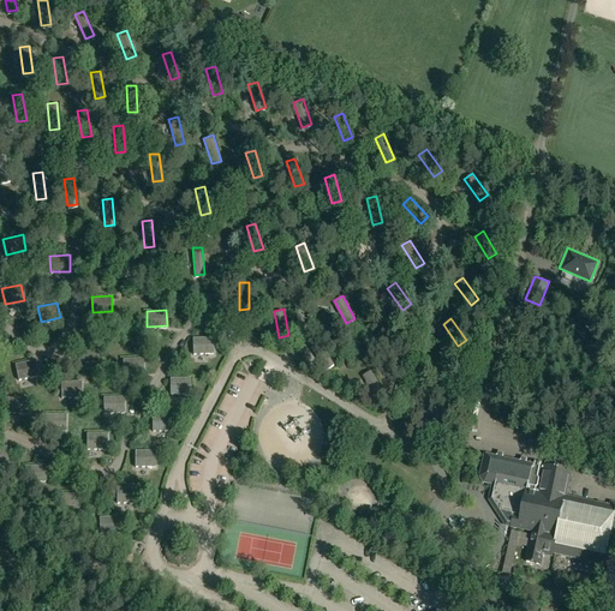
[(386,328),(378,334),(393,355),(401,349),(386,328)]
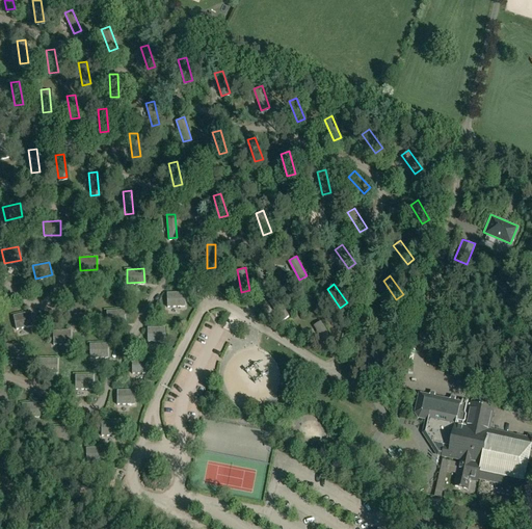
[(167,305),(184,305),(184,291),(166,291),(167,305)]
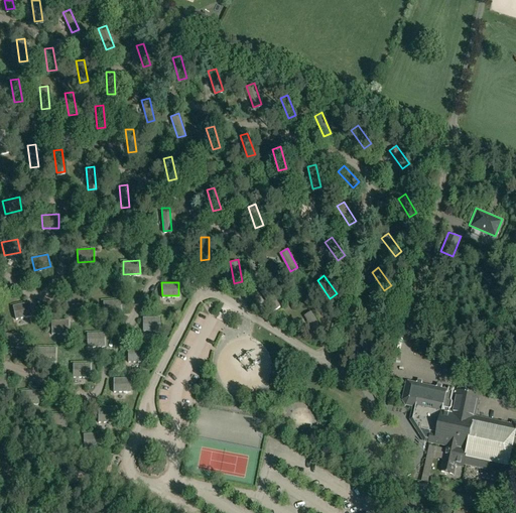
[(273,309),(280,304),(268,286),(261,290),(273,309)]
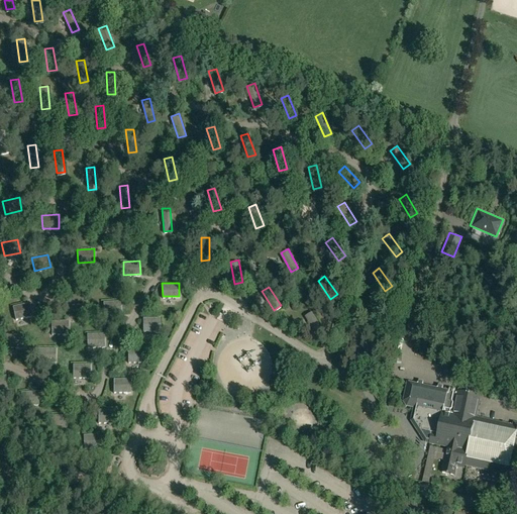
[(83,302),(82,289),(65,290),(67,303),(83,302)]
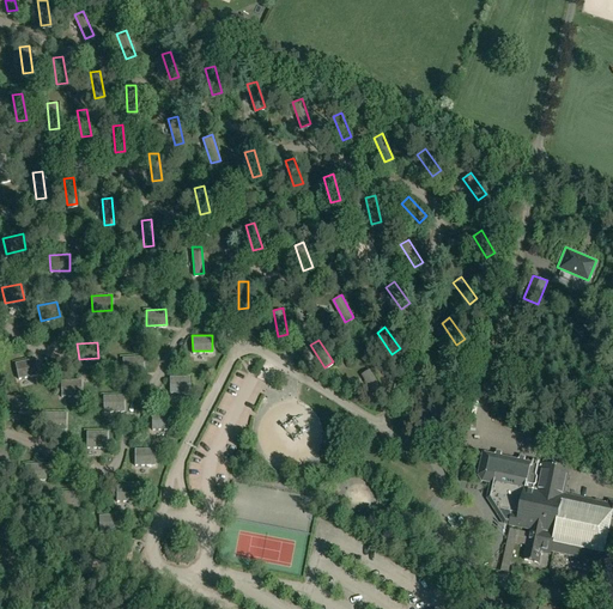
[(122,357),(123,372),(144,371),(143,355),(122,357)]
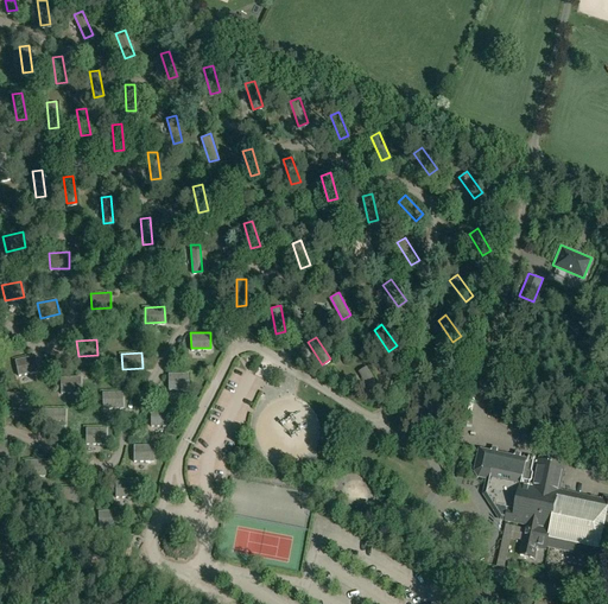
[(432,354),(424,360),(438,381),(447,375),(432,354)]
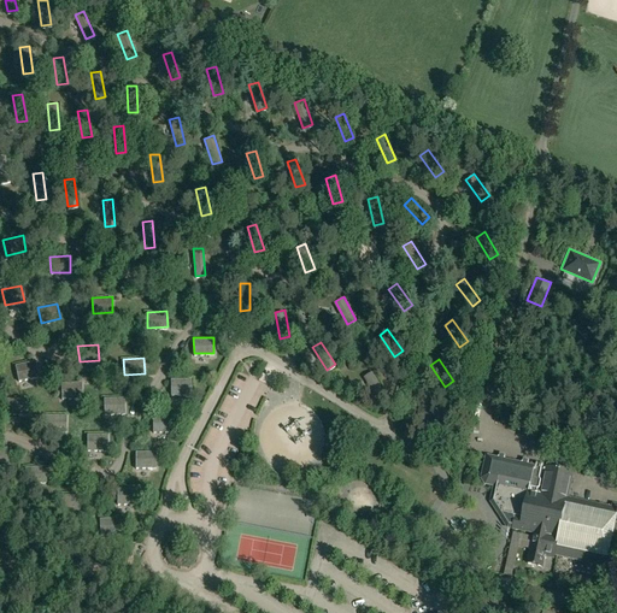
[(37,375),(35,360),(15,364),(18,379),(37,375)]
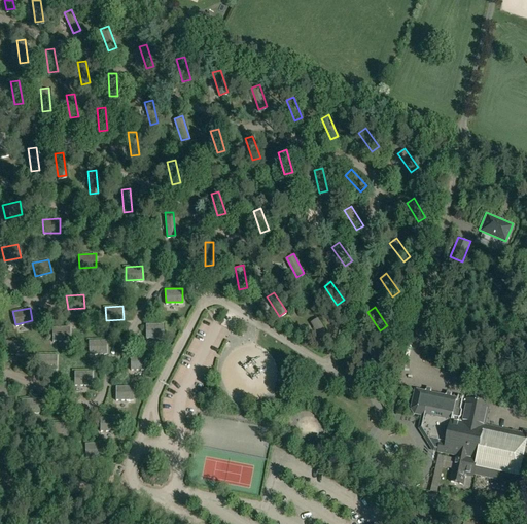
[(323,341),(330,337),(318,317),(311,321),(323,341)]
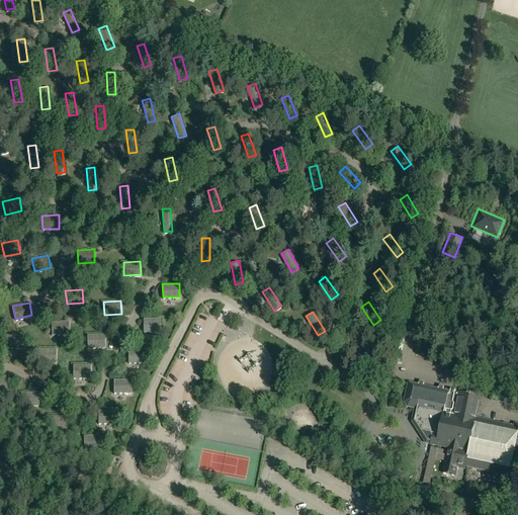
[(144,331),(160,330),(160,317),(144,318),(144,331)]
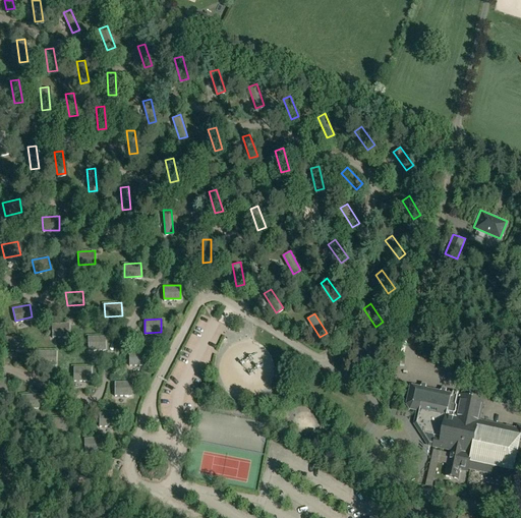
[(68,322),(52,323),(52,336),(69,335),(68,322)]
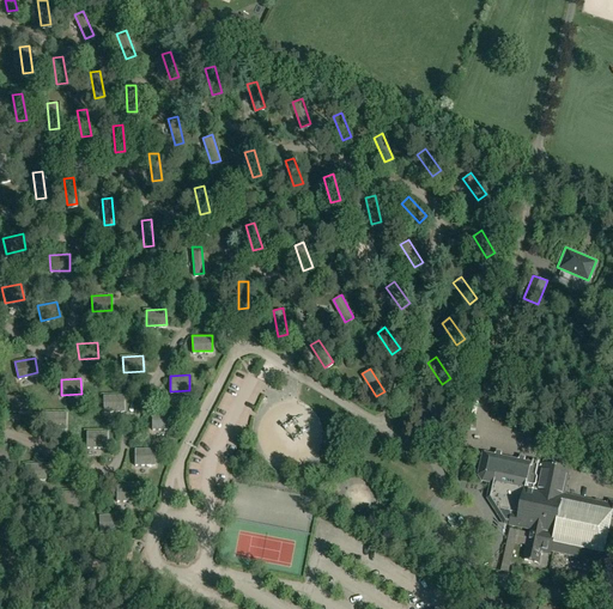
[(26,395),(7,394),(6,410),(26,410),(26,395)]
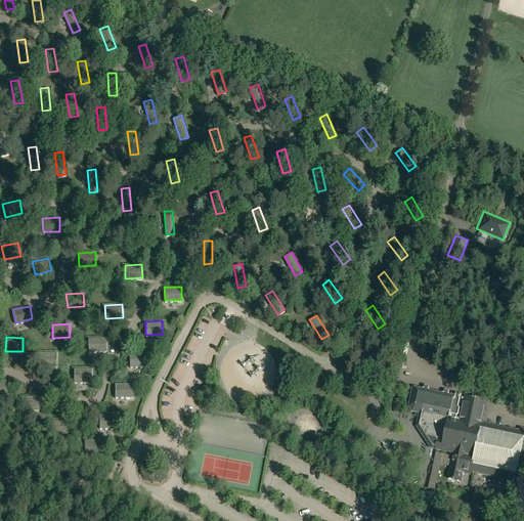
[(88,351),(105,350),(105,337),(88,338),(88,351)]
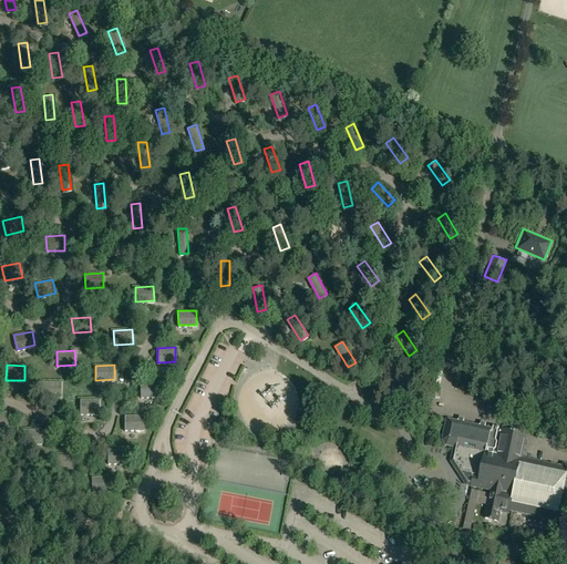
[(397,378),(390,382),(403,403),(410,398),(397,378)]
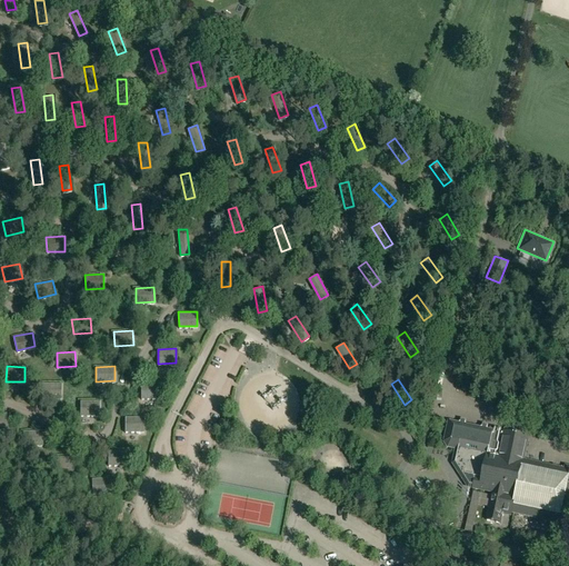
[(61,383),(42,383),(42,397),(60,397),(61,383)]
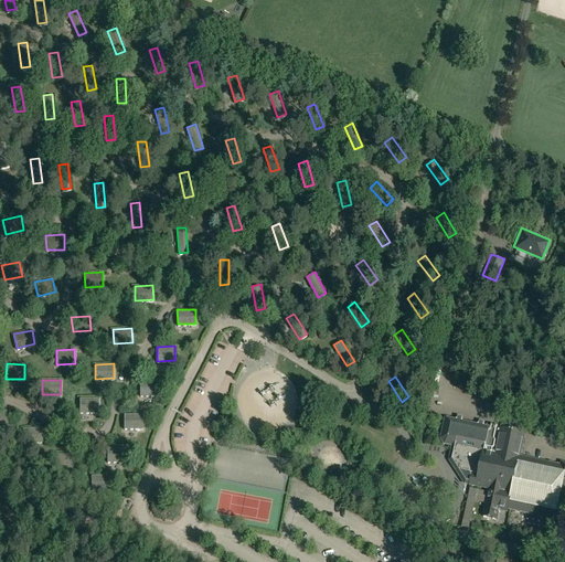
[(140,394),(158,394),(158,380),(140,380),(140,394)]
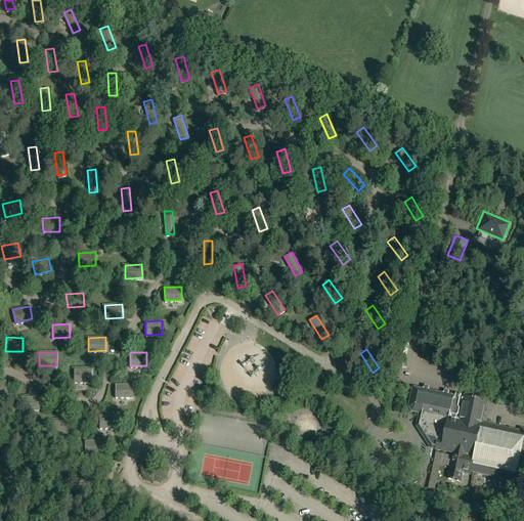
[(74,382),(91,382),(91,368),(74,368),(74,382)]
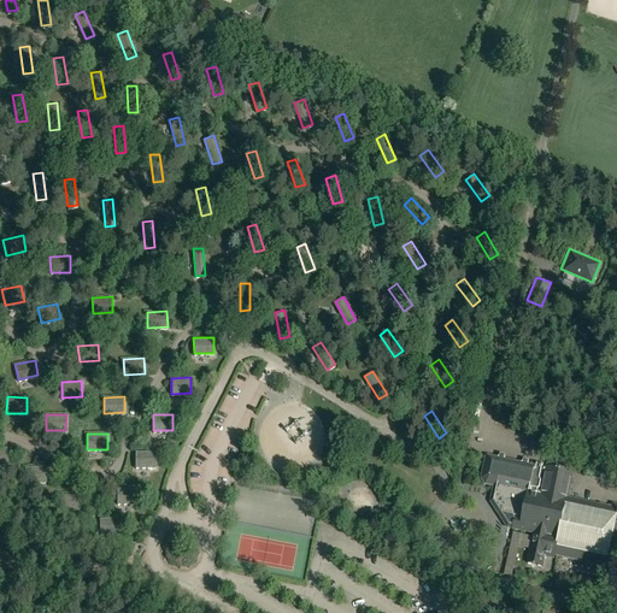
[(460,446),(454,443),(447,455),(452,459),(460,446)]
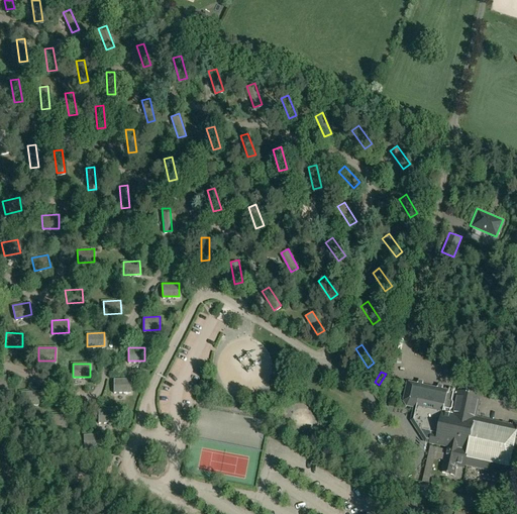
[(130,378),(113,378),(113,391),(130,391),(130,378)]
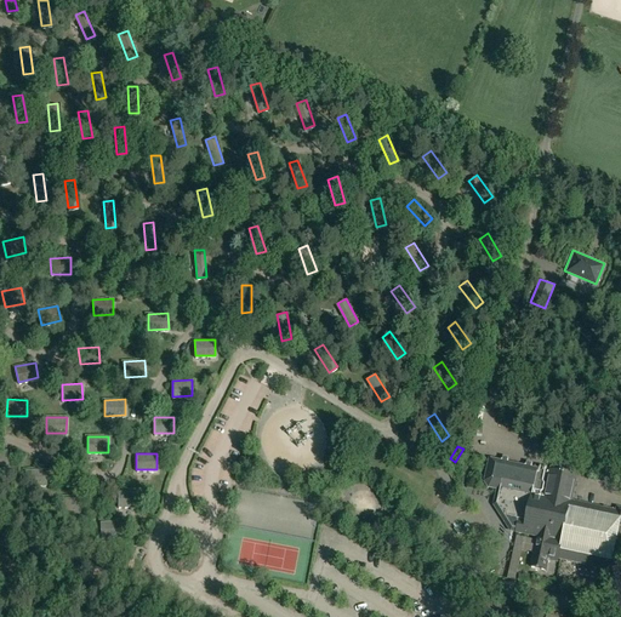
[(539,468),(539,467),(531,466),(531,461),(527,460),(527,463),(507,460),(508,456),(502,455),(502,458),(490,456),(486,478),(489,483),(500,485),(496,502),(501,509),(506,510),(505,515),(519,518),(517,529),(537,532),(537,537),(534,550),(531,565),(545,567),(547,555),(556,558),(557,556),(569,498),(574,473),(550,468),(548,470),(539,468)]
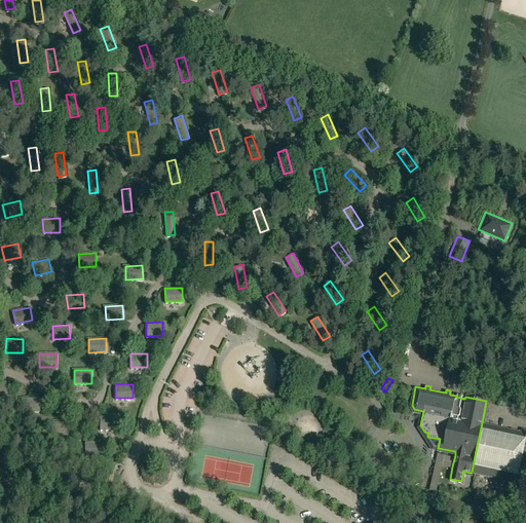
[(39,410),(38,397),(22,398),(23,411),(39,410)]
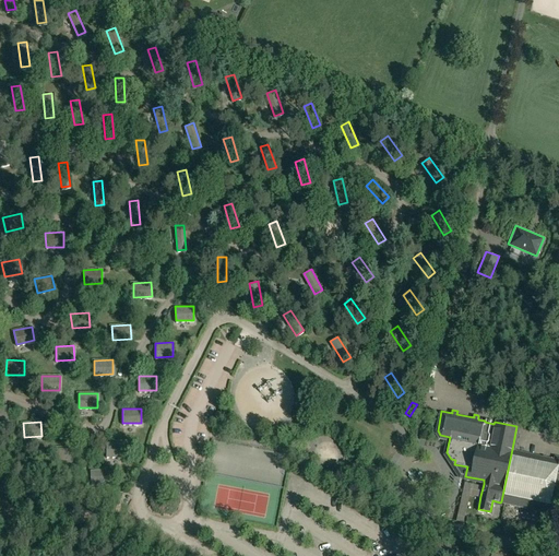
[(125,456),(125,441),(106,441),(106,456),(125,456)]
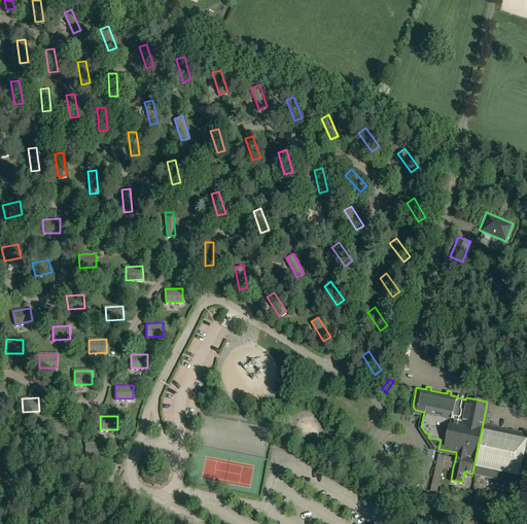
[(50,435),(68,435),(67,421),(50,422),(50,435)]
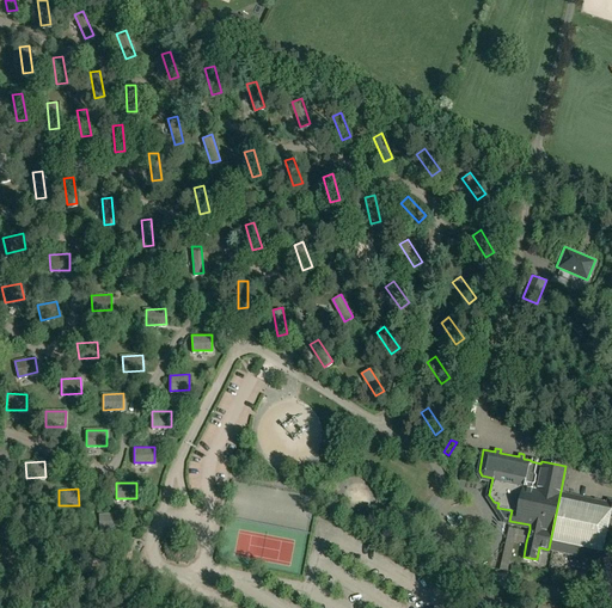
[(561,491),(549,548),(594,558),(593,562),(607,565),(611,539),(611,497),(607,497),(607,501),(561,491)]
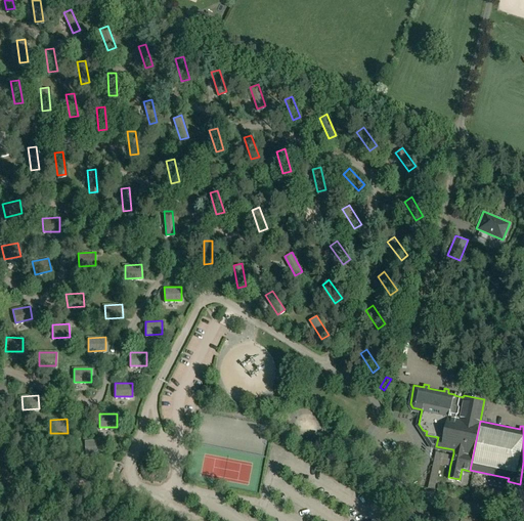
[(84,439),(85,453),(101,452),(101,439),(84,439)]
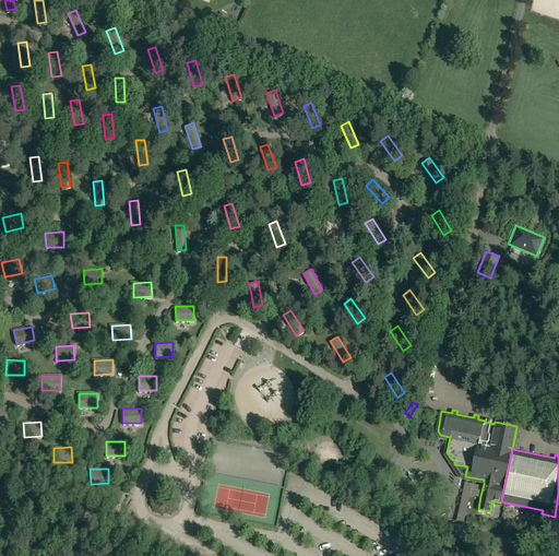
[(484,484),(465,480),(456,519),(463,520),(468,494),(480,496),(484,484)]
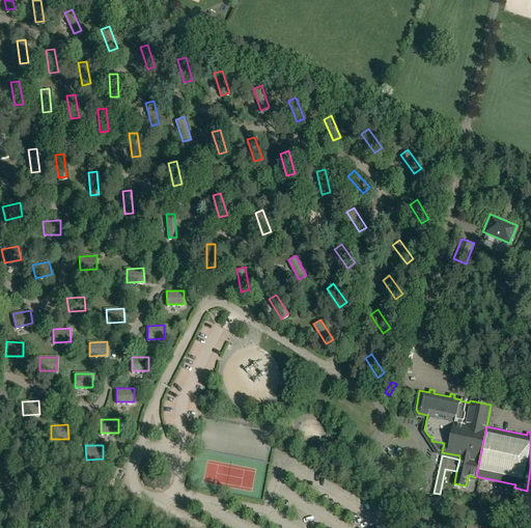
[(420,527),(428,527),(432,519),(415,513),(412,525),(420,527)]
